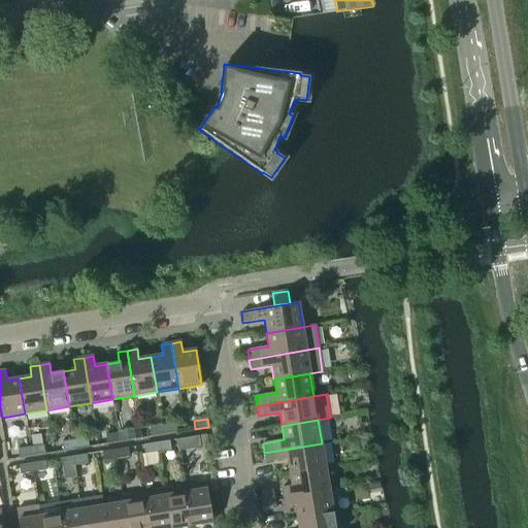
[(175,424),(162,426),(164,434),(176,432),(175,424)]
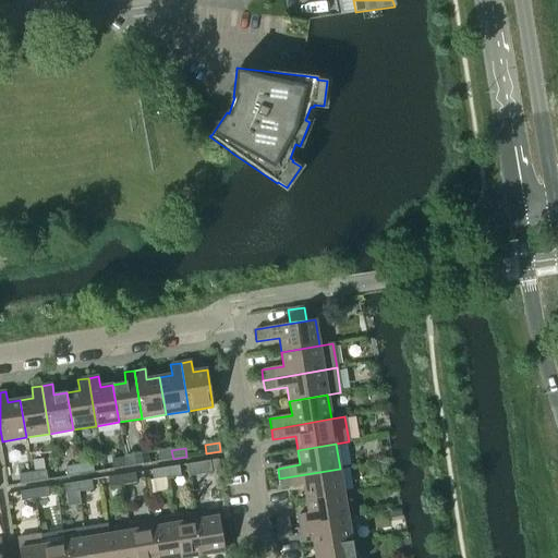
[(173,459),(171,450),(158,452),(159,462),(173,459)]
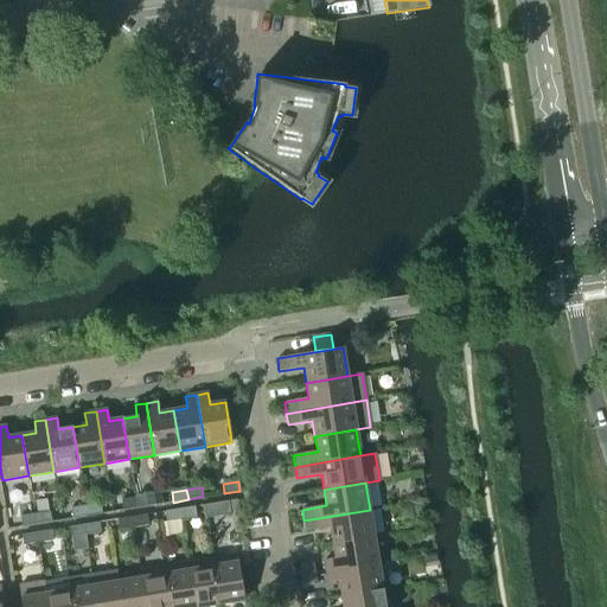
[(151,496),(135,498),(138,508),(152,505),(151,496)]
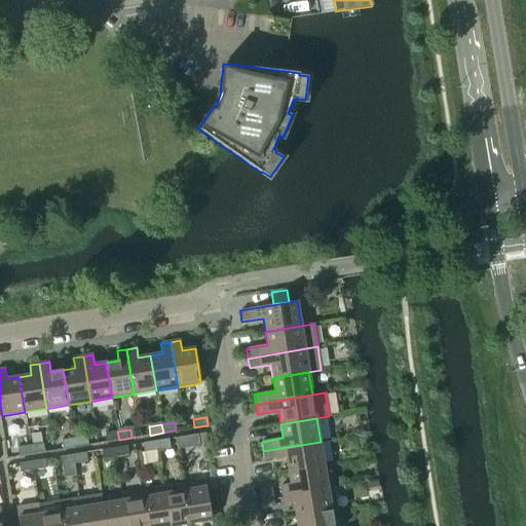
[(119,440),(117,431),(105,434),(106,443),(119,440)]
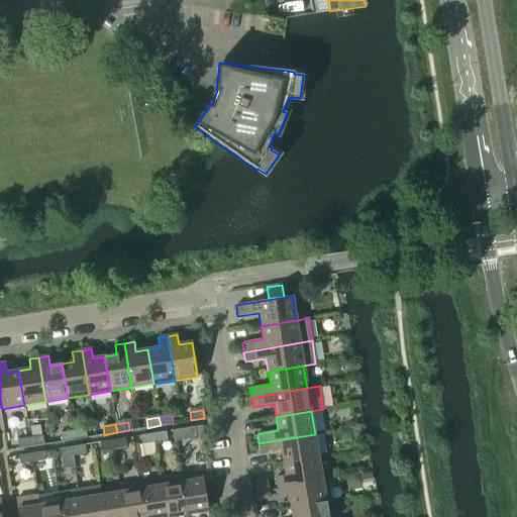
[(173,430),(175,441),(196,438),(195,427),(173,430)]
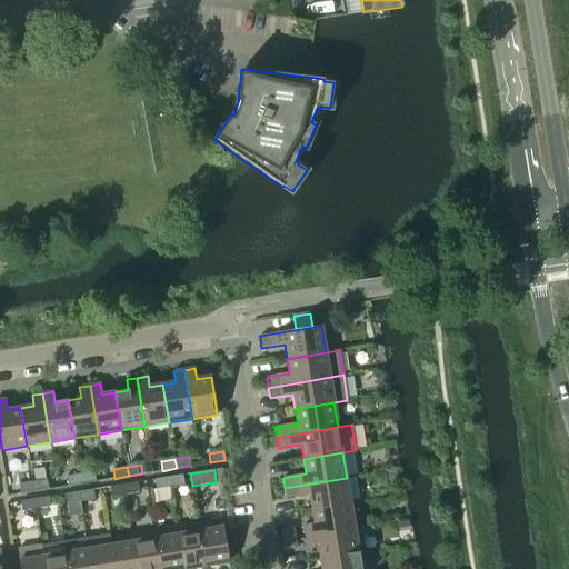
[(93,472),(80,475),(81,483),(96,481),(93,472)]
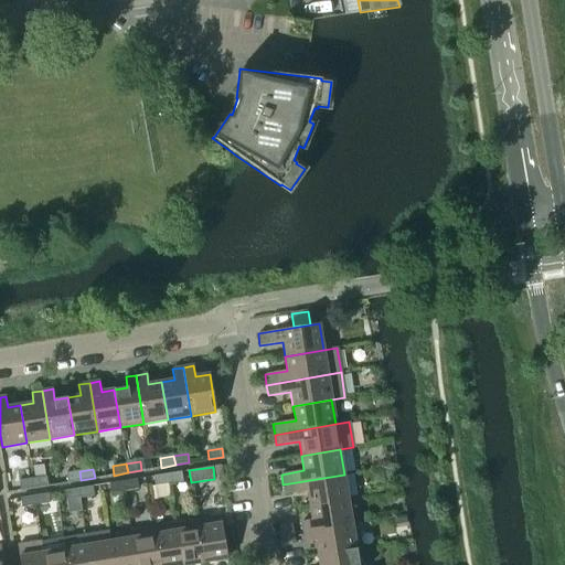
[(81,480),(80,471),(65,473),(67,482),(81,480)]
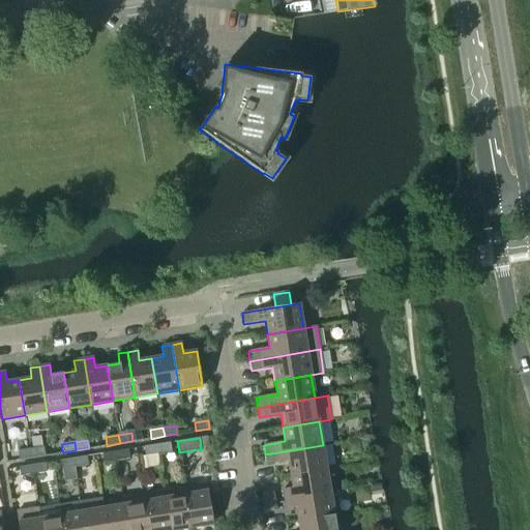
[(170,442),(156,445),(158,453),(171,451),(170,442)]
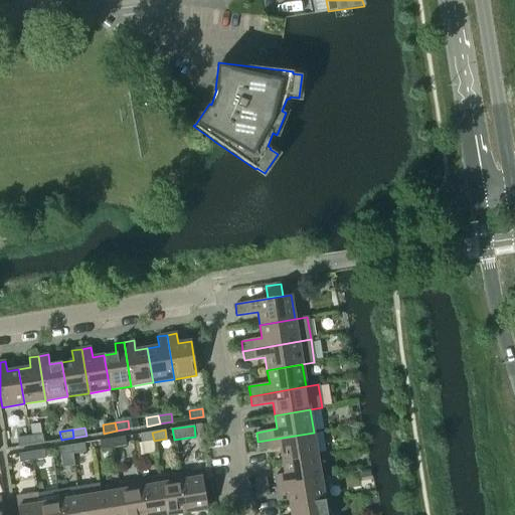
[(154,441),(152,433),(140,435),(141,443),(154,441)]
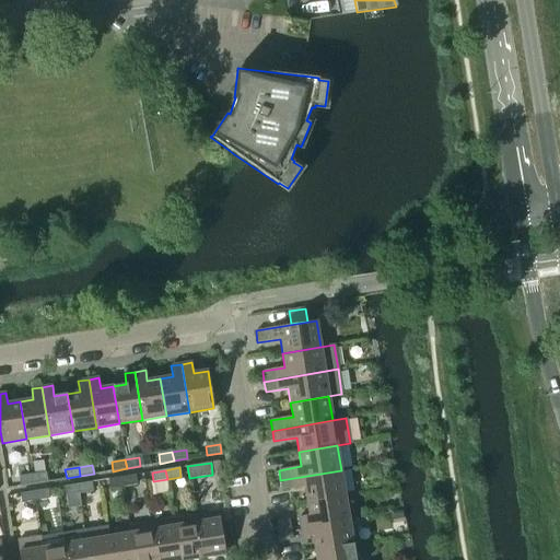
[(304,487),(306,501),(345,494),(341,470),(280,480),(282,491),(304,487)]
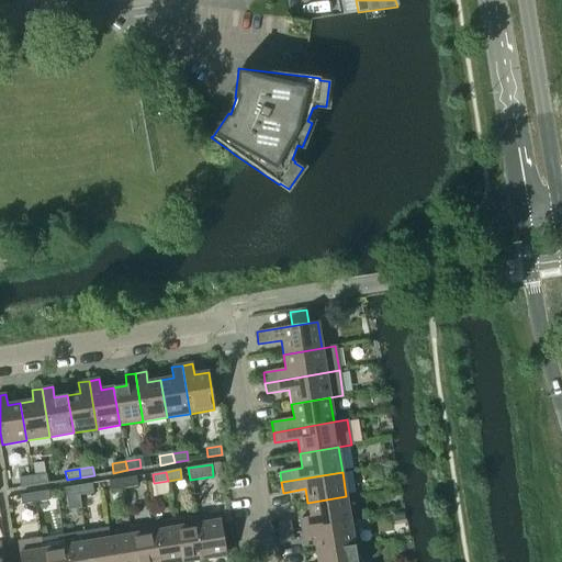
[(46,474),(32,476),(34,485),(47,483),(46,474)]
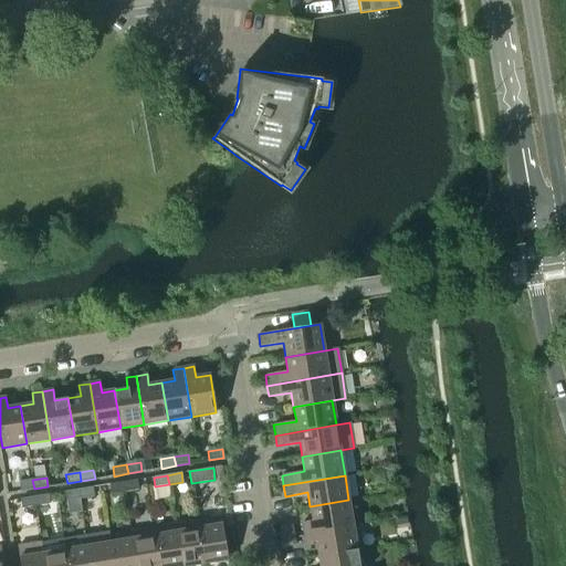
[(34,489),(32,480),(19,482),(20,491),(34,489)]
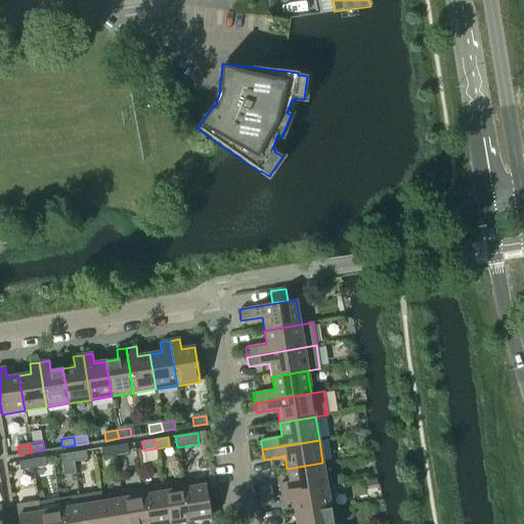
[(127,444),(114,446),(116,455),(128,453),(127,444)]
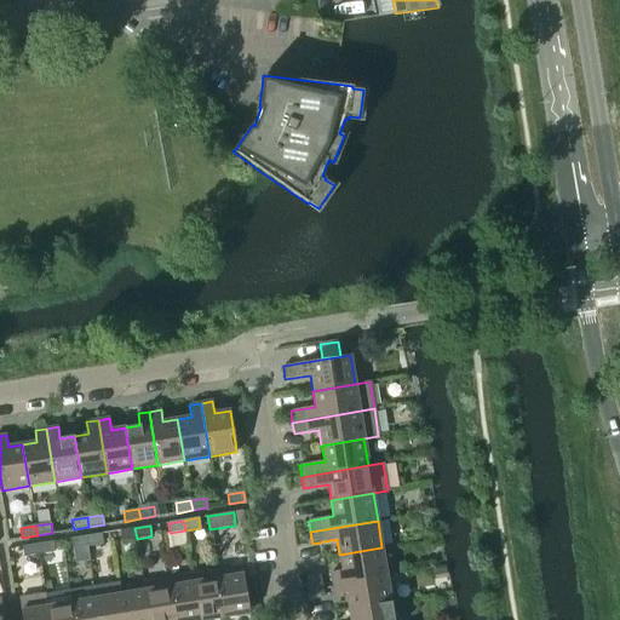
[(137,539),(135,528),(120,530),(121,541),(137,539)]
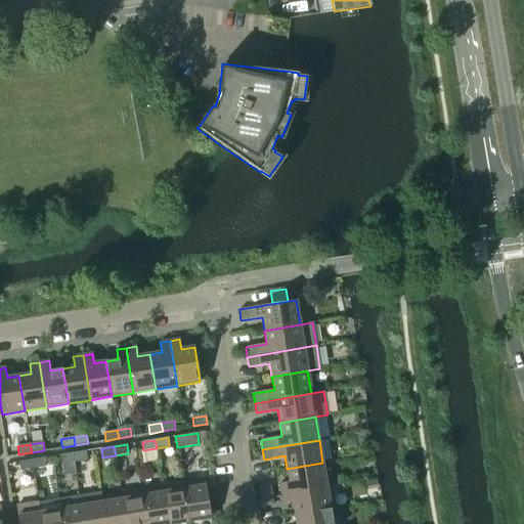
[(85,451),(73,453),(74,462),(87,460),(85,451)]
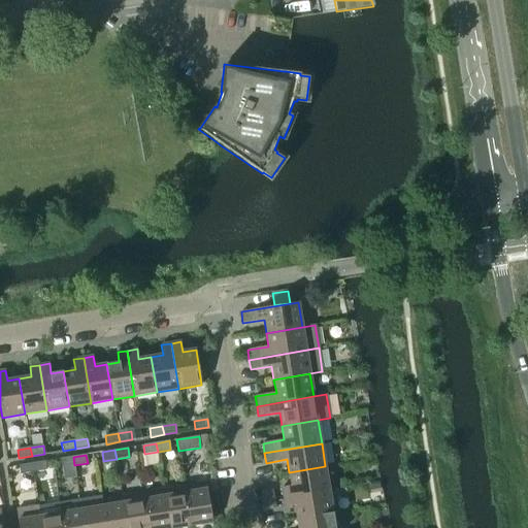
[(74,465),(73,457),(60,459),(62,467),(74,465)]
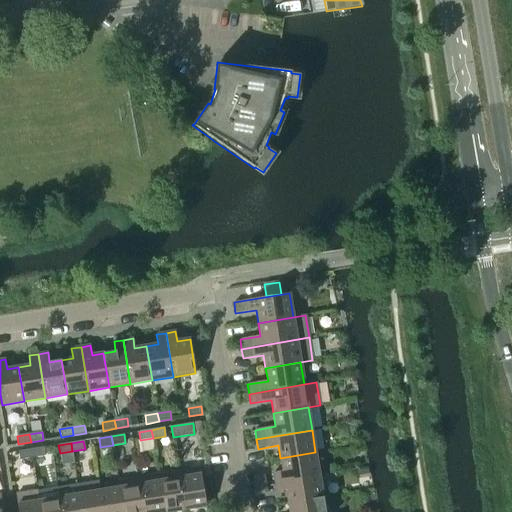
[(43,447),(31,449),(32,458),(45,456),(43,447)]
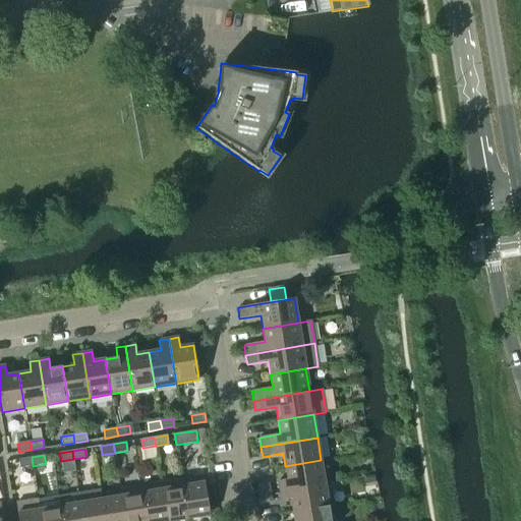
[(33,466),(32,457),(18,459),(20,468),(33,466)]
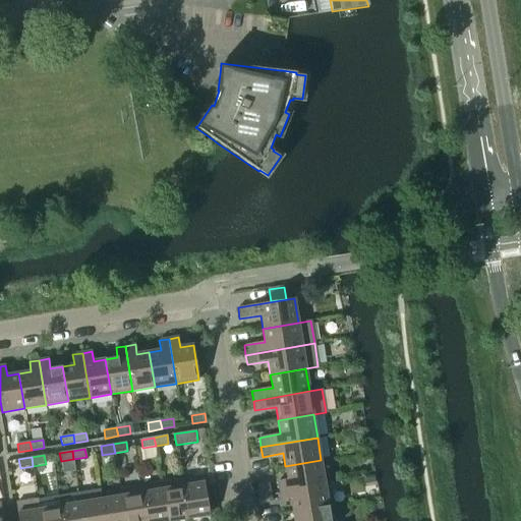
[(278,481),(280,490),(325,483),(321,460),(285,466),(287,479),(278,481)]
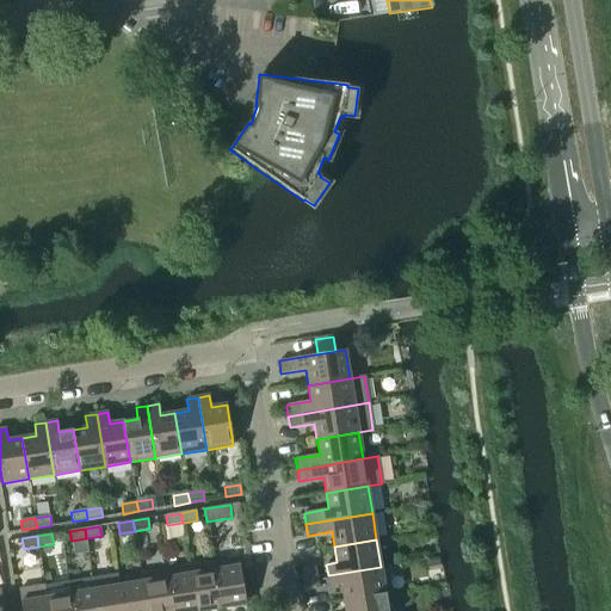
[(239,559),(213,562),(221,609),(246,604),(239,559)]
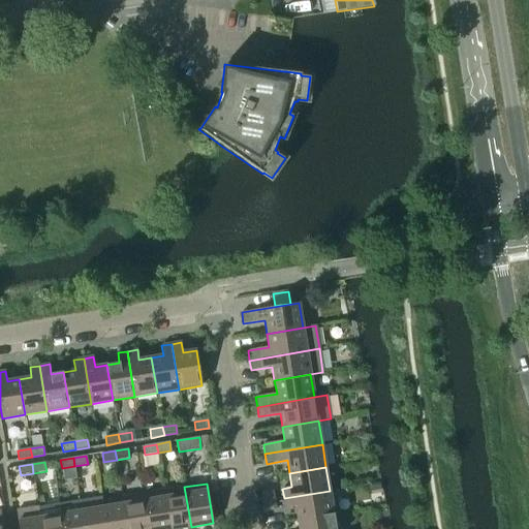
[(184,487),(163,491),(169,528),(178,528),(191,527),(184,487)]
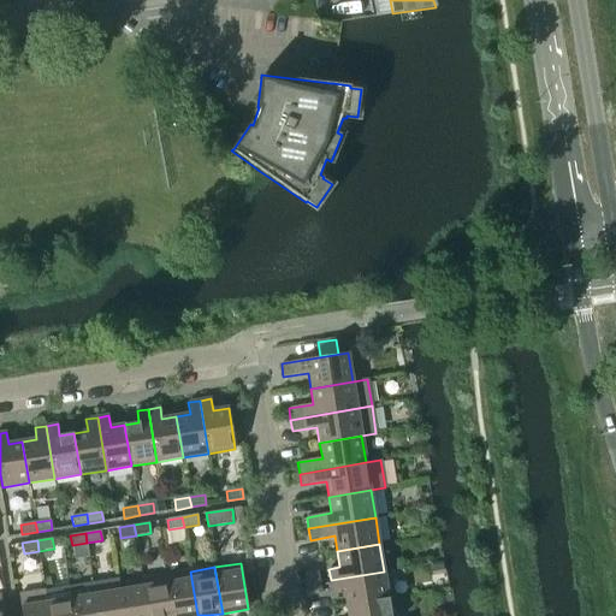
[(304,573),(306,585),(320,582),(318,570),(304,573)]
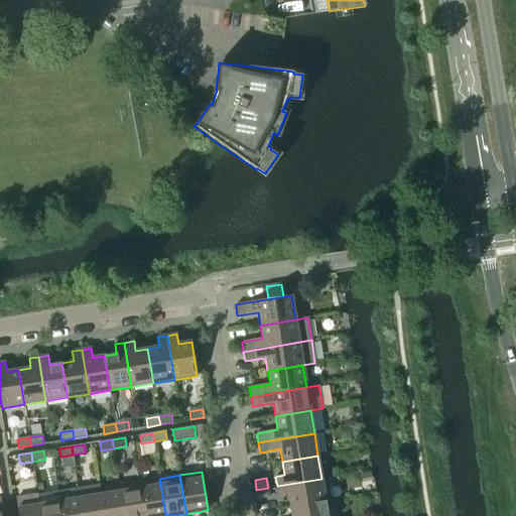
[(165,515),(159,479),(139,482),(144,515),(165,515)]
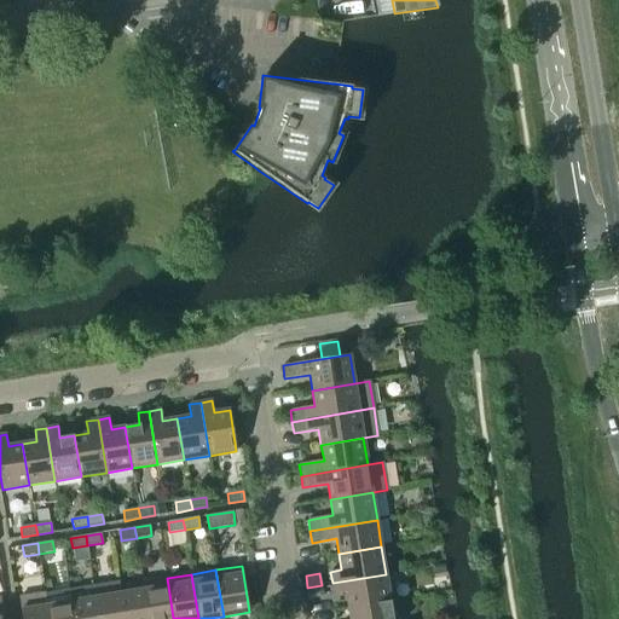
[(346,593),(348,608),(391,601),(386,574),(333,583),(334,595),(346,593)]
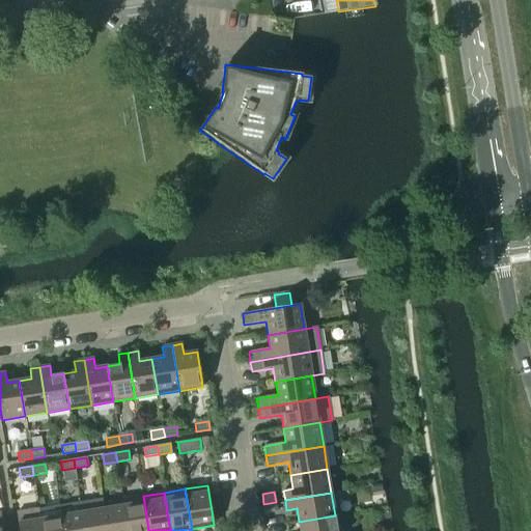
[(122,499),(123,505),(128,530),(148,530),(143,496),(122,499)]
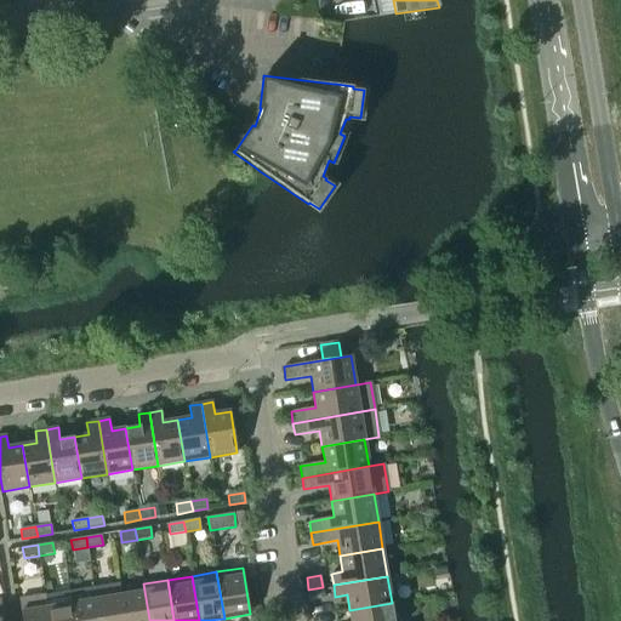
[(118,584),(93,587),(98,620),(124,620),(120,594),(118,584)]
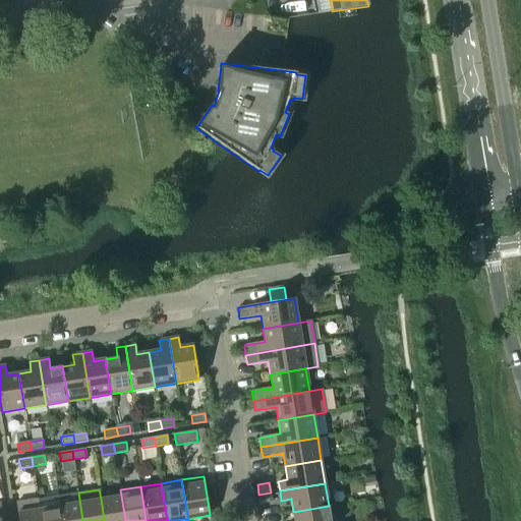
[(82,520),(78,493),(58,496),(62,520),(82,520)]
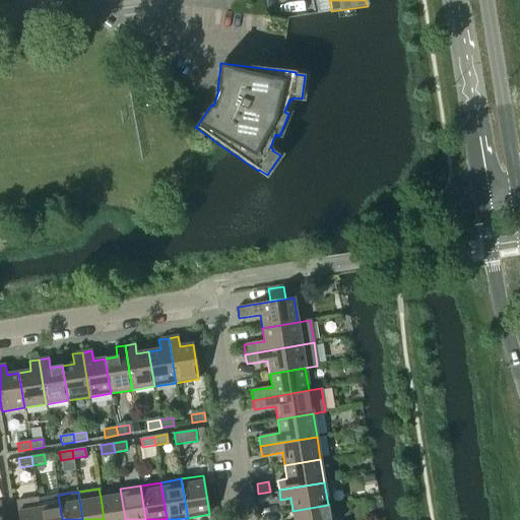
[(270,492),(258,494),(260,503),(271,501),(270,492)]
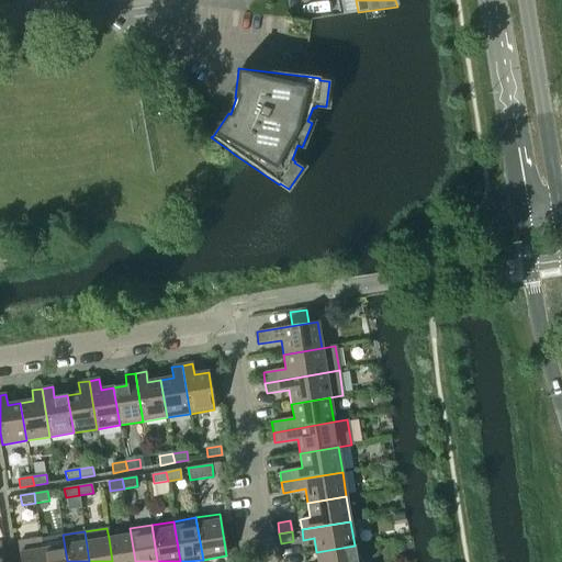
[(67,561),(63,535),(41,539),(44,561),(67,561)]
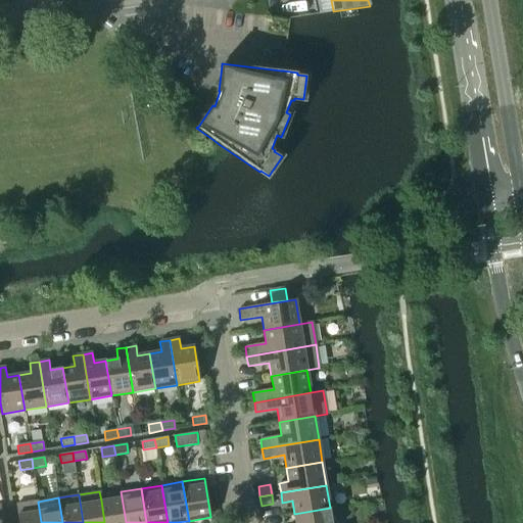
[(126,522),(122,497),(101,501),(104,522),(126,522)]
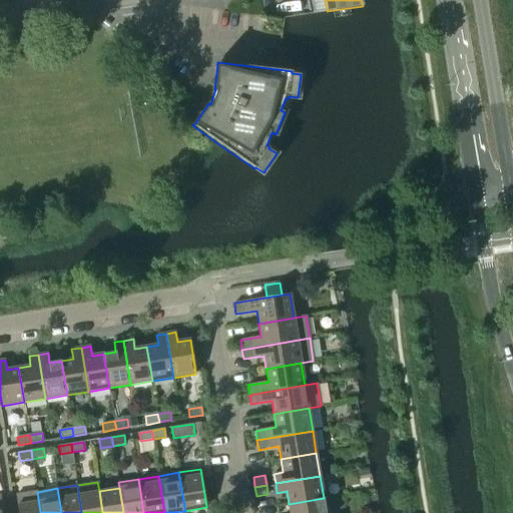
[(40,512),(37,492),(16,495),(18,512),(40,512)]
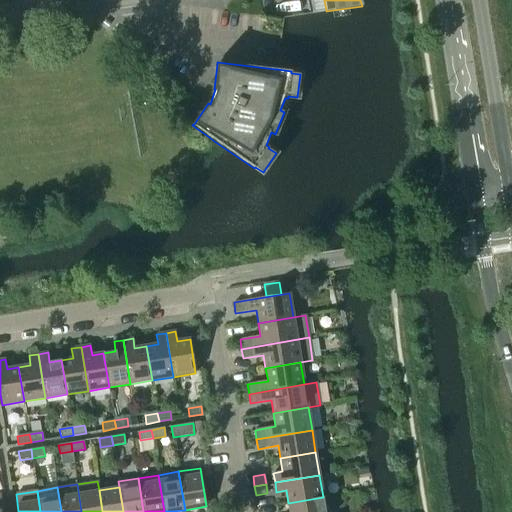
[(325,511),(323,497),(288,503),(289,511),(325,511)]
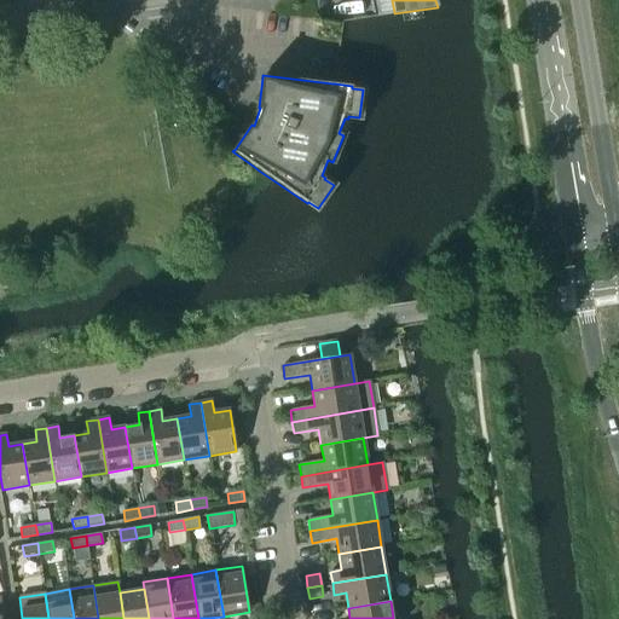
All buildings are outlined.
